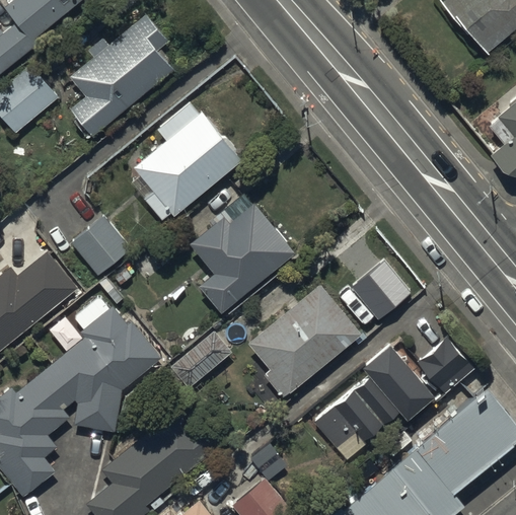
[(37,38),(80,0),(13,0),(6,6),(17,19),(0,33),(0,73),(40,40),(37,38)]
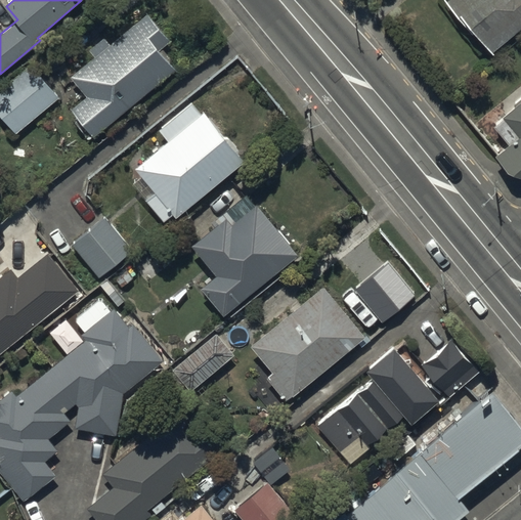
[(488,52),(520,26),(520,0),(446,0),(441,4),(459,26),(464,22),(488,52)]
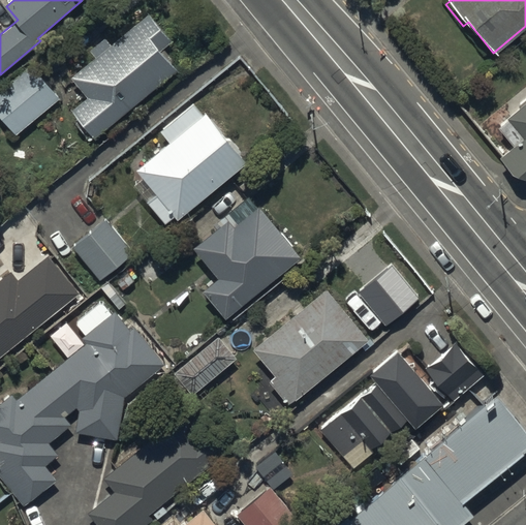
[(169,41),(148,14),(109,47),(103,40),(88,53),(94,60),(70,81),(86,100),(70,113),(94,141),(178,70),(160,50),(169,41)]
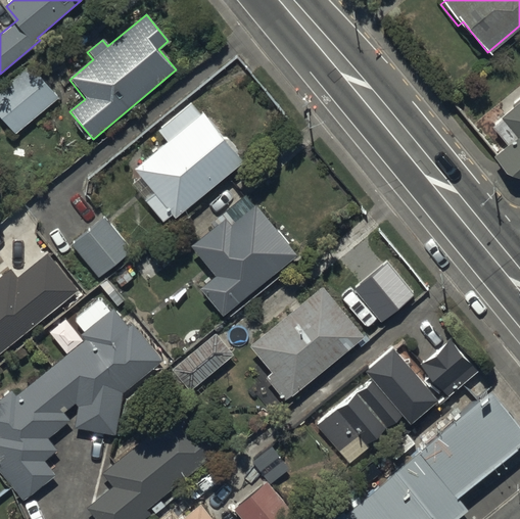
[(0,114),(16,134),(60,97),(33,63),(0,91),(0,114)]
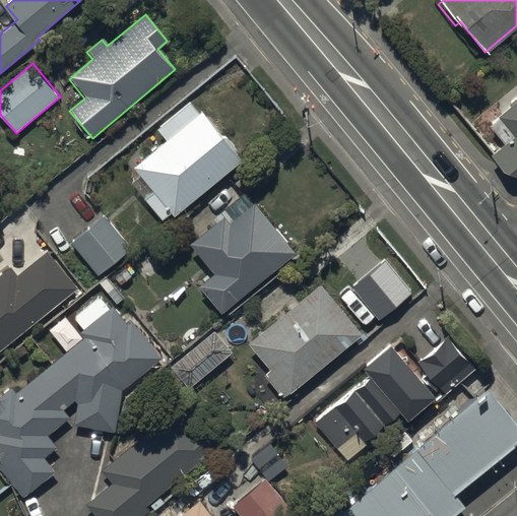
[(516,102),(488,127),(504,146),(491,157),(504,174),(516,178),(516,102)]
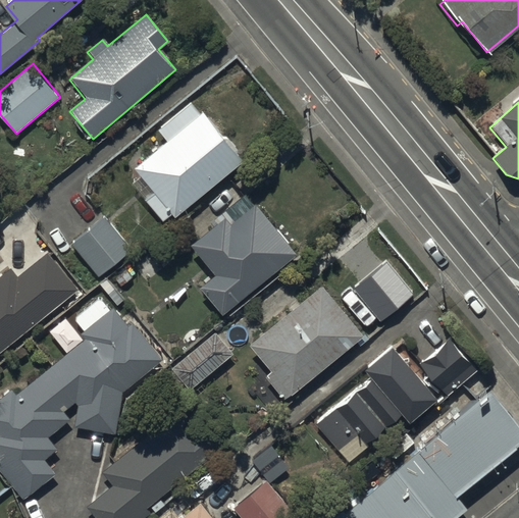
[(177,218),(246,159),(204,111),(199,116),(190,105),(160,131),(168,140),(136,168),(142,175),(134,184),(147,199),(143,202),(162,224),(174,214),(177,218)]
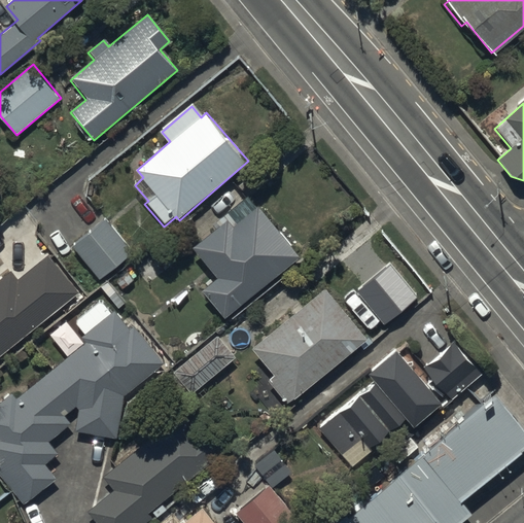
[(225,317),(299,256),(256,206),(254,207),(246,197),(215,222),(218,227),(191,248),(216,278),(202,289),(225,317)]
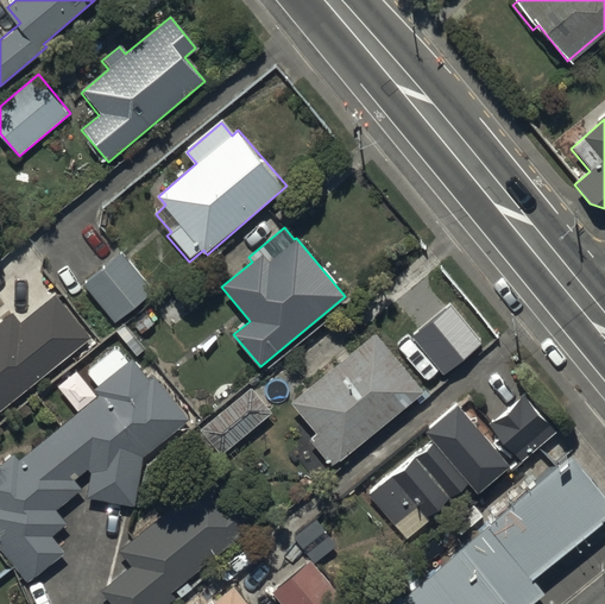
[(152,293),(120,253),(82,284),(115,323),(152,293)]
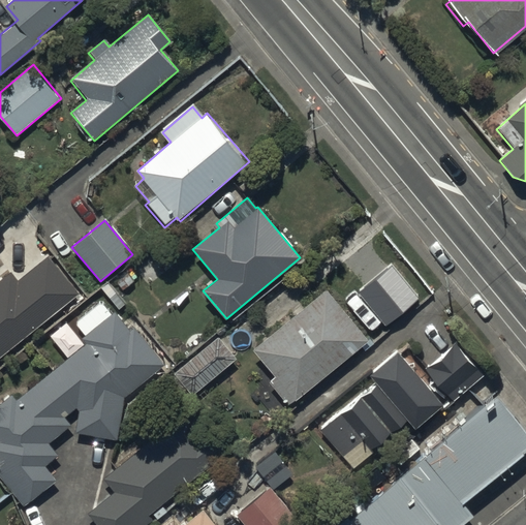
[(0,357),(79,294),(48,256),(19,280),(11,271),(0,280),(0,357)]
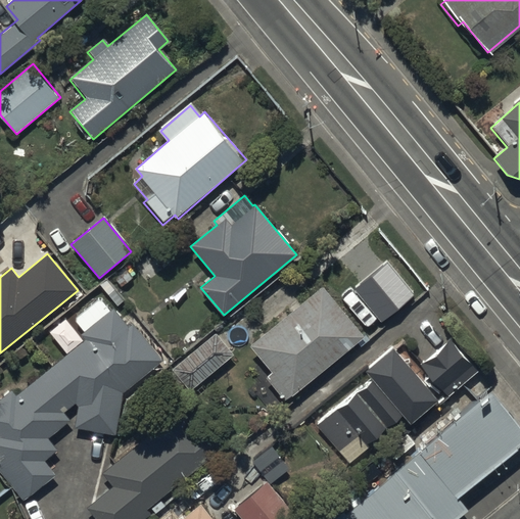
[(364,341),(321,291),(251,350),(274,377),(266,383),(286,408),(364,341)]
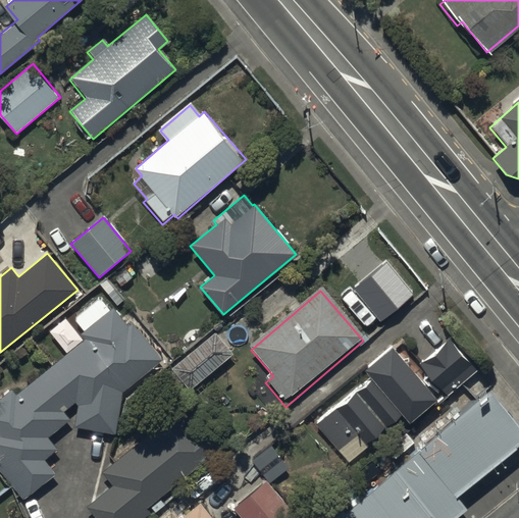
[(81,333),(85,339),(16,394),(13,390),(0,400),(0,457),(1,458),(0,459),(0,472),(23,501),(56,473),(46,460),(58,450),(47,436),(70,417),(65,410),(75,402),(79,404),(75,425),(117,431),(123,390),(161,358),(132,322),(128,325),(114,307),(110,310),(102,300),(96,300),(76,316),(76,321),(85,330),(81,333)]
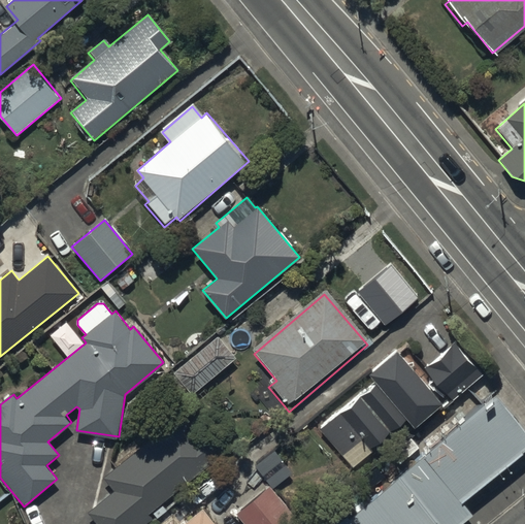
[(181,372),(197,392),(240,356),(223,335),(195,359),(192,354),(182,363),(186,367),(181,372)]
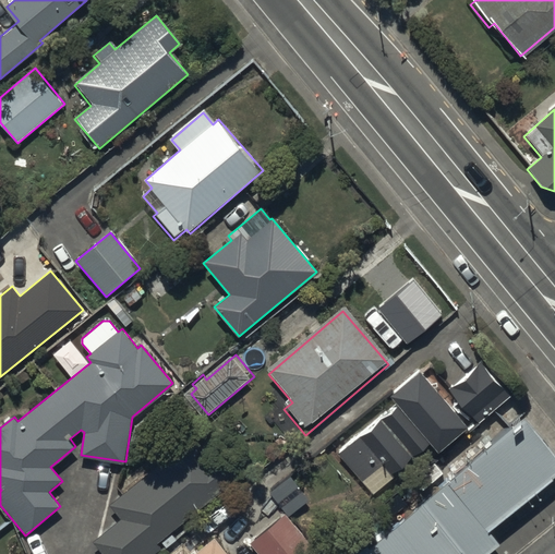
[(477,362),(445,388),(477,425),(507,399),(477,362)]
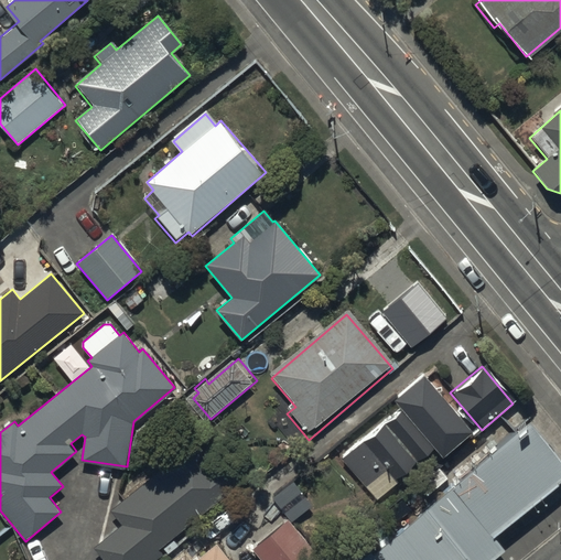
[(473,428),(423,370),(394,397),(403,408),(342,460),(377,502),(440,449),(444,453),(473,428)]
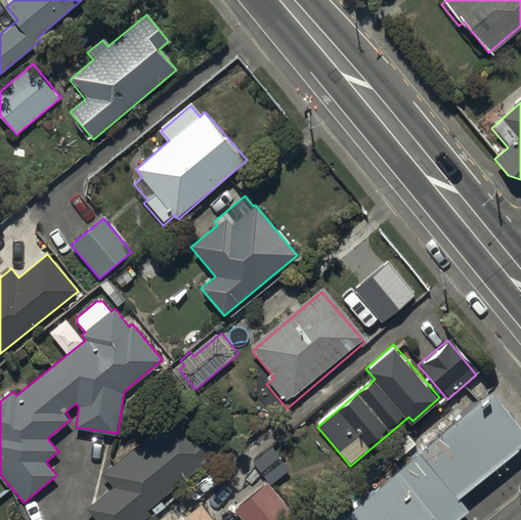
[(520,416),(520,415),(483,370),(302,519),(415,519),(461,482),(453,473),(520,416)]
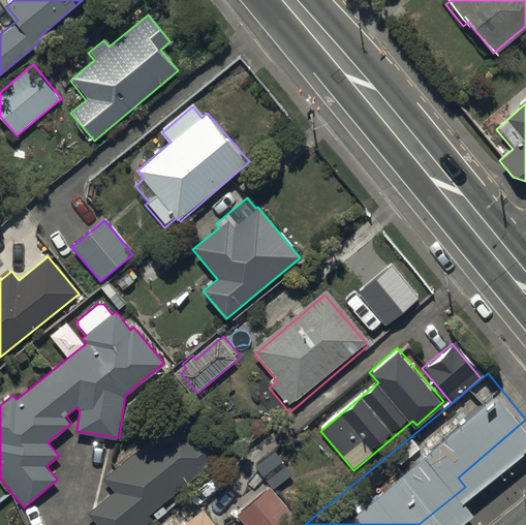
[(147,524),(154,519),(149,513),(218,454),(173,399),(144,424),(154,435),(105,477),(115,489),(89,511),(100,524),(147,524)]
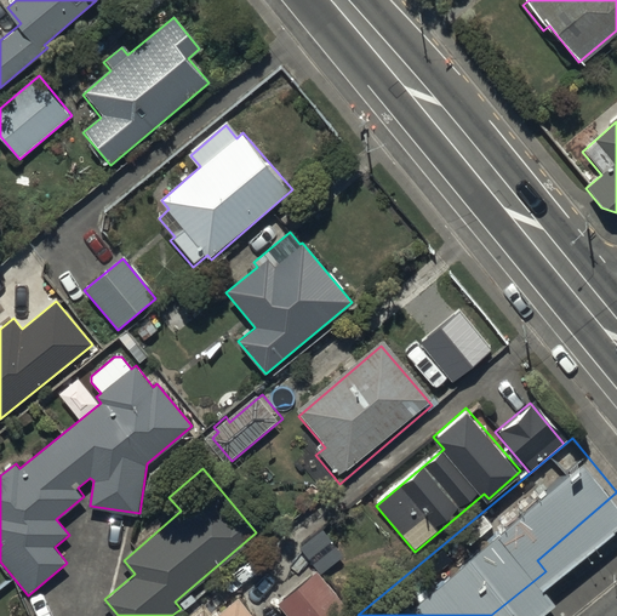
[(250,615),(238,600),(216,615),(250,615)]
